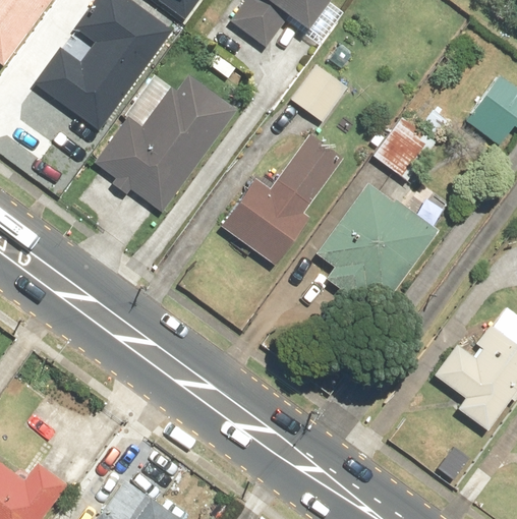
[(0,0),(0,63),(5,66),(53,0),(0,0)]
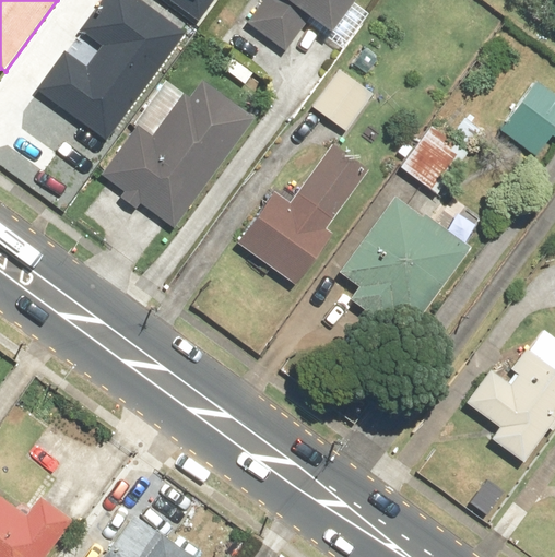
[(66,49),(37,89),(105,139),(186,33),(142,0),(103,0),(82,28),(103,45),(86,66),(66,49)]
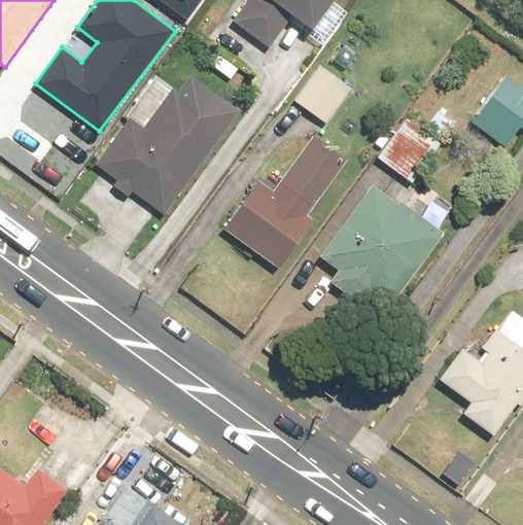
[(166,0),(185,13),(195,0),(166,0)]
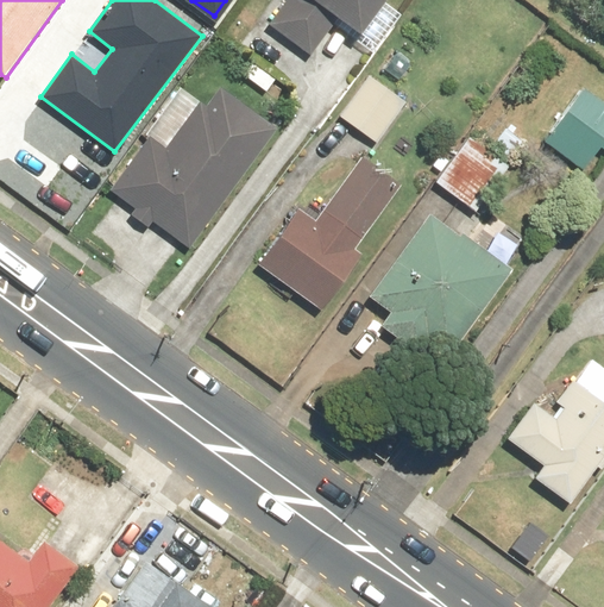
[(288,0),(270,24),(313,56),(338,23),(357,37),(384,0),(288,0)]
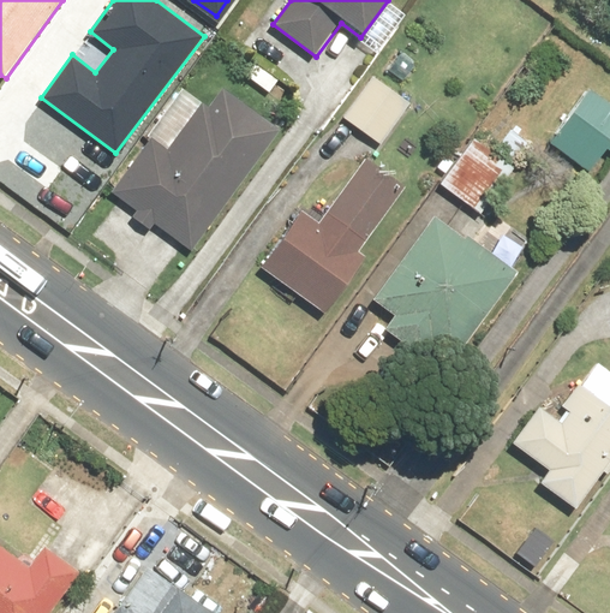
[(413,103),(376,76),(346,117),(383,144),(413,103)]
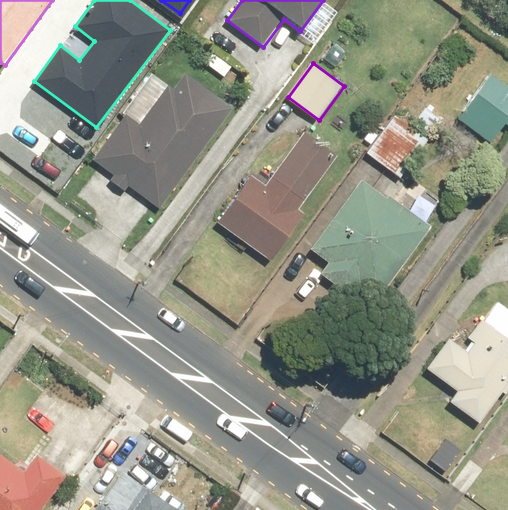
[(507,84),(490,71),(455,116),(490,143),(507,120),(507,84)]
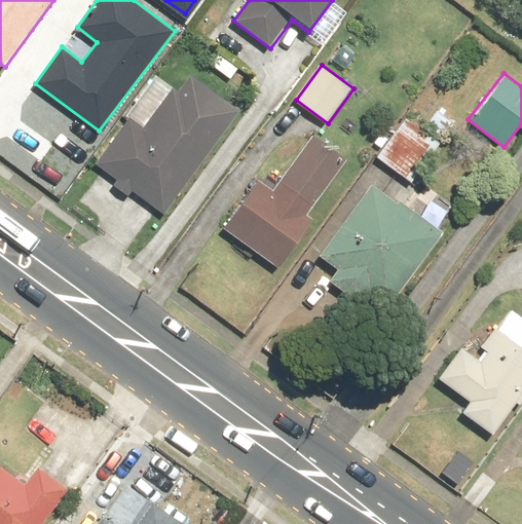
[(131,116),(95,164),(165,216),(240,112),(190,75),(180,89),(175,85),(144,126),(131,116)]
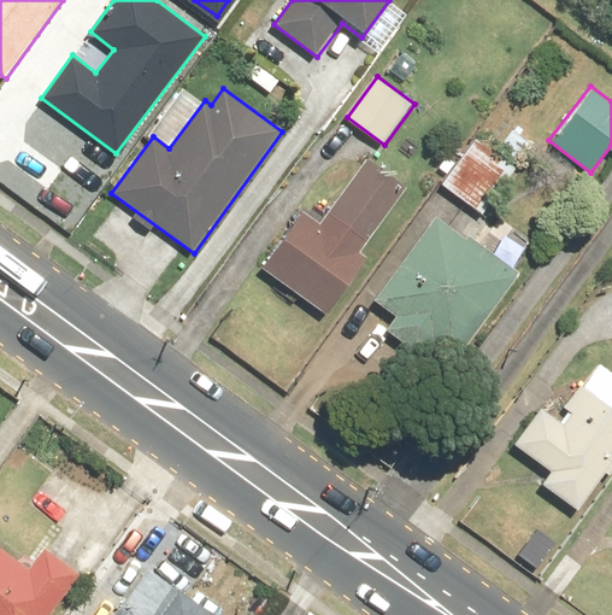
[(498,154),(477,138),(441,185),(483,216),(537,146),(516,130),(498,154)]
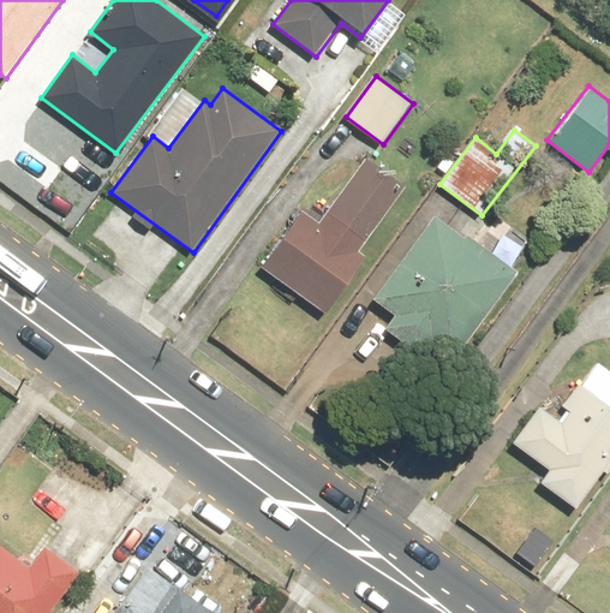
[(303,208),(259,266),(322,311),(363,256),(359,253),(407,186),(366,156),(320,220),(303,208)]
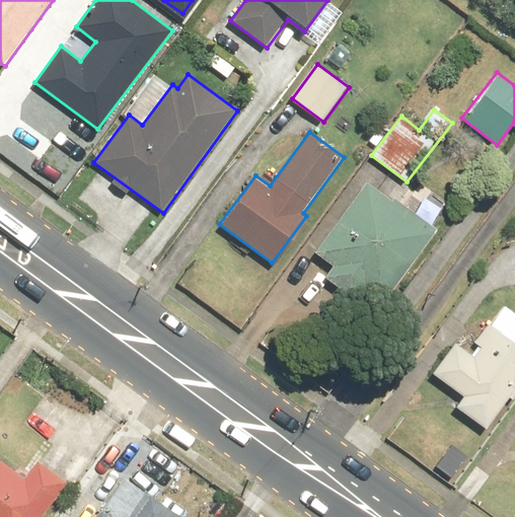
[(378,317),(437,229),(433,226),(448,205),(422,188),(408,209),(365,180),(314,255),(332,267),(322,280),(378,317)]
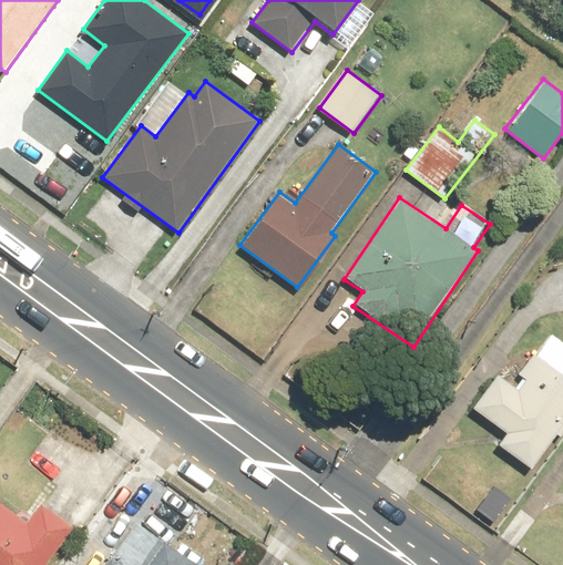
[(562,341),(551,334),(520,376),(523,378),(515,388),(498,375),(472,410),(504,433),(497,444),(534,471),(559,438),(561,440),(562,438),(562,341)]
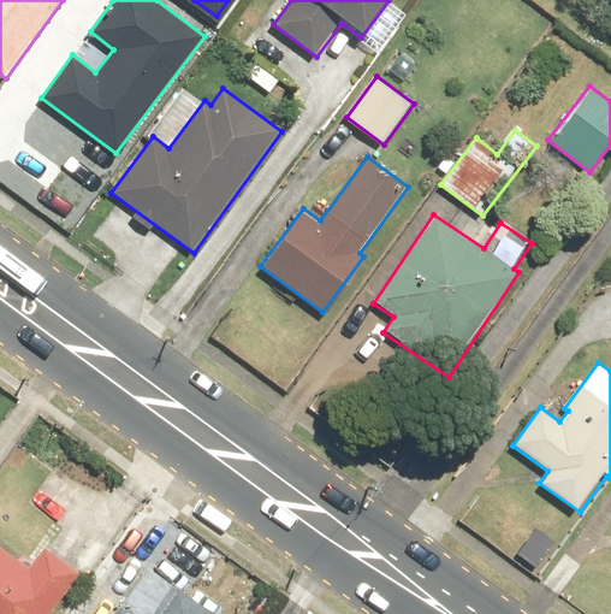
[(0,613),(49,613),(79,574),(45,548),(29,568),(0,545),(0,613)]
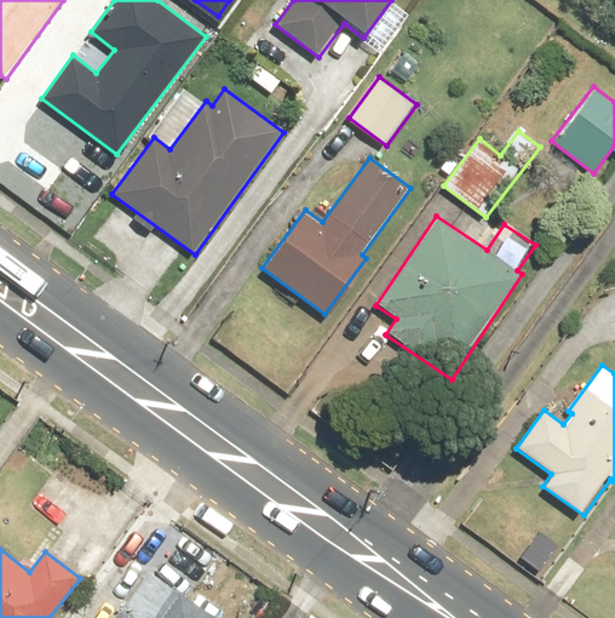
[(214,617),(151,573),(118,617),(214,617)]
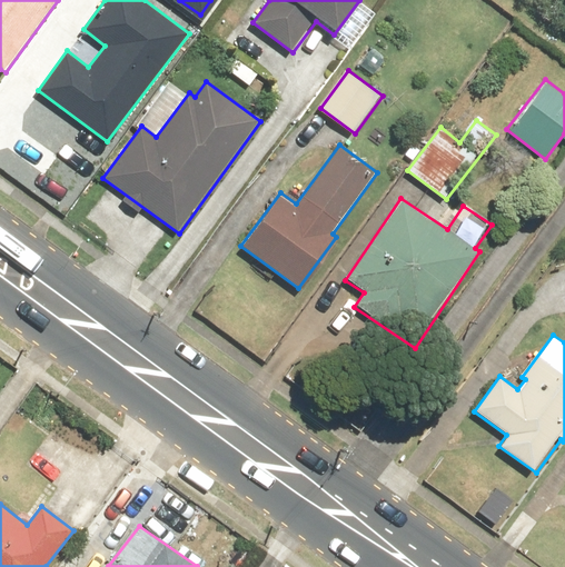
All buildings are outlined.
